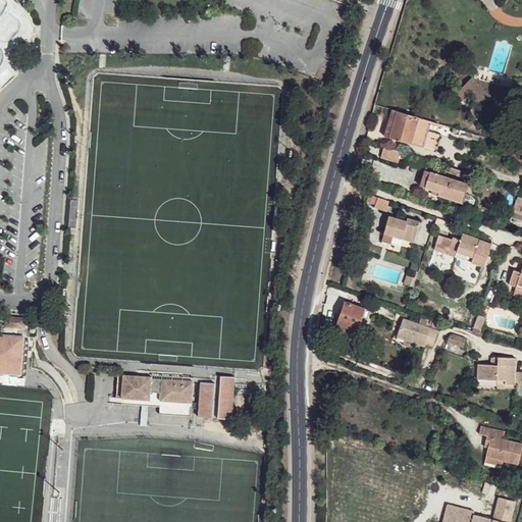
[(419,119),(397,112),(396,114),(388,138),(411,146),(413,137),(418,139),(421,131),(416,128),(419,119)]
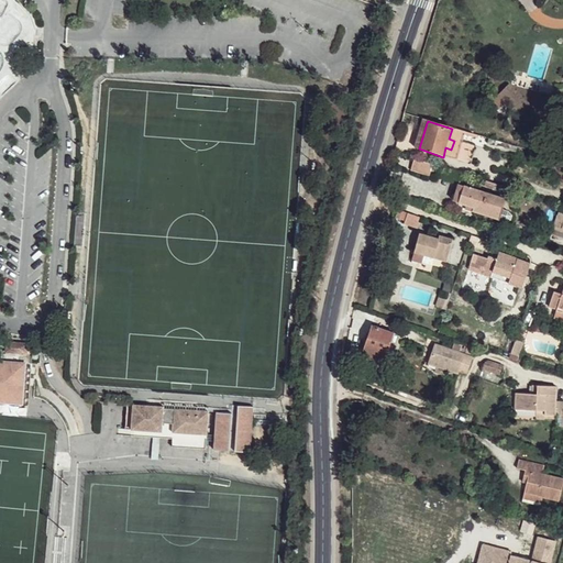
[(419,148),(427,123),(421,122),(414,147),(419,148)]
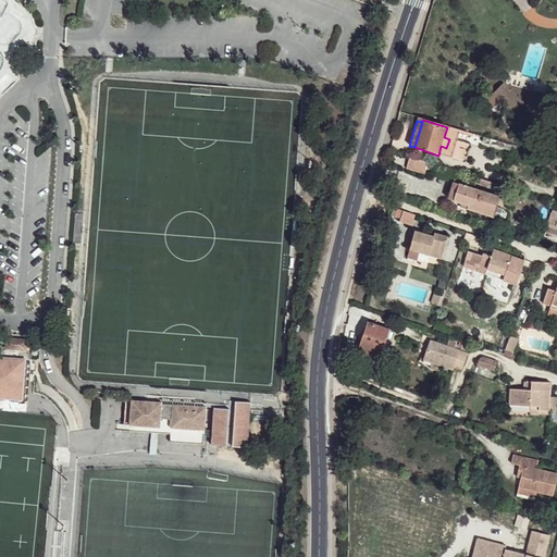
[(428,163),(409,158),(406,169),(424,174),(428,163)]
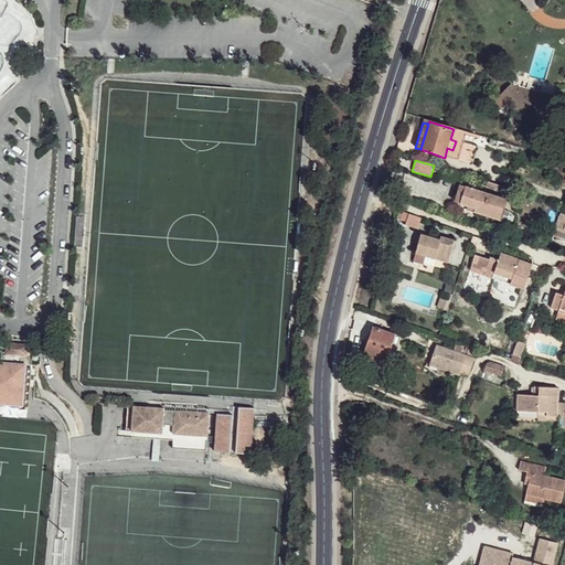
[(505,188),(486,182),(484,187),(503,193),(505,188)]
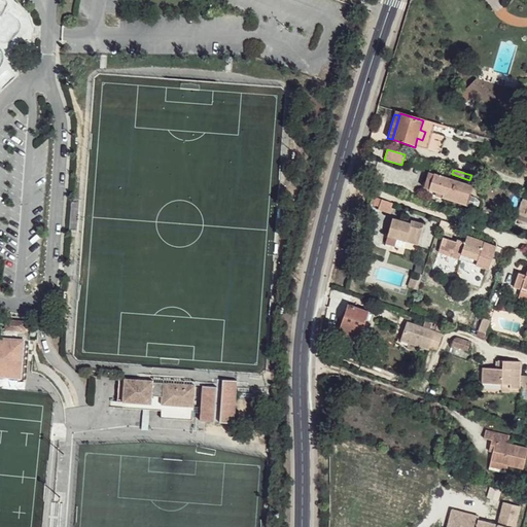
[(429,189),(434,175),(428,173),(424,187),(429,189)]
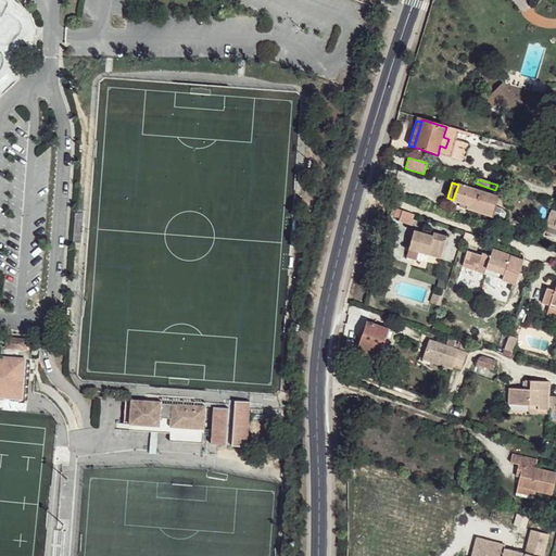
[(458,182),(458,185),(453,200),(453,201),(460,203),(467,205),(466,210),(493,217),(500,196),(458,182)]
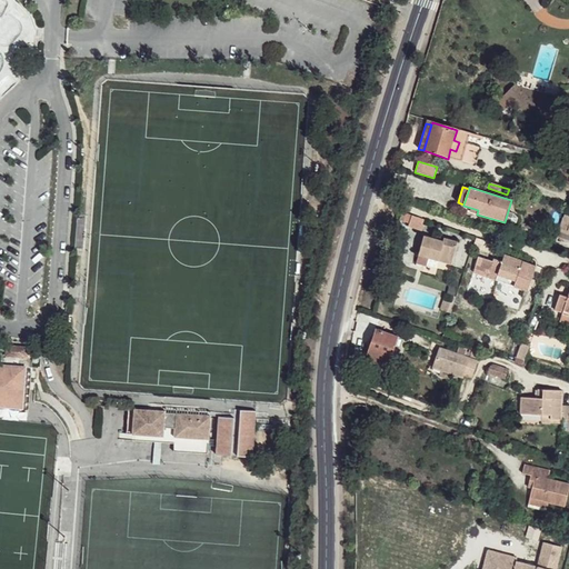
[(425,220),(411,216),(409,223),(408,227),(421,231),(425,220)]
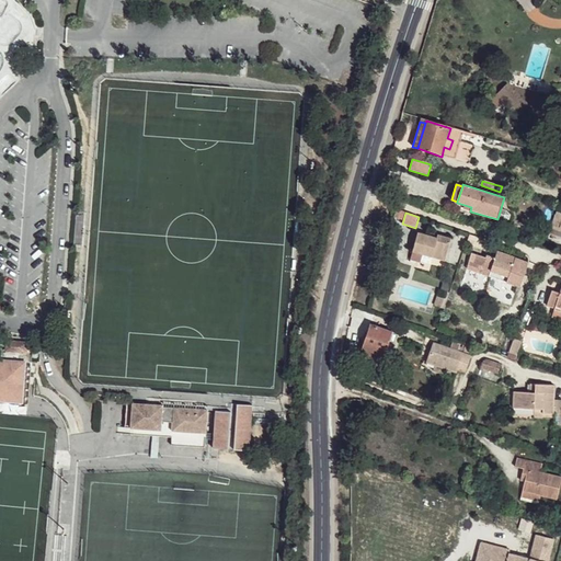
[(560,227),(560,228),(560,224),(560,216),(557,216),(550,235),(560,237),(560,227)]
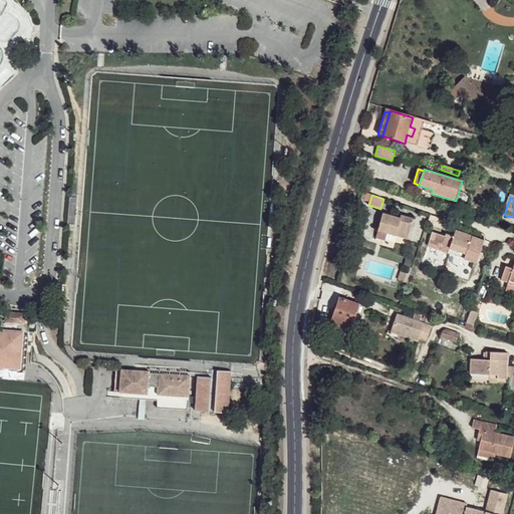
[(401,217),(395,215),(382,212),(378,229),(387,231),(407,236),(410,237),(414,217),(402,214),(401,217)]
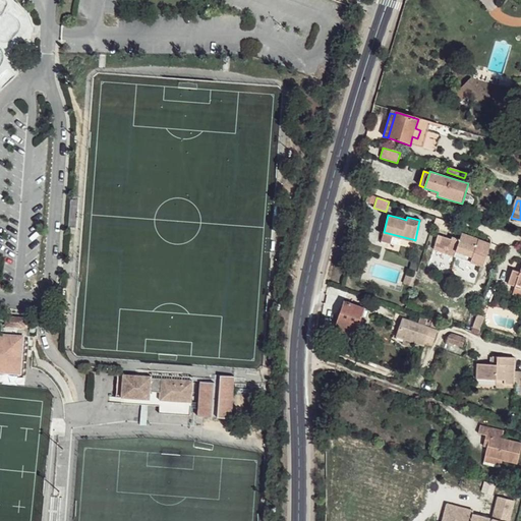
[(447,254),(454,257),(456,252),(472,257),(479,239),(462,233),(460,241),(453,238),(447,254)]
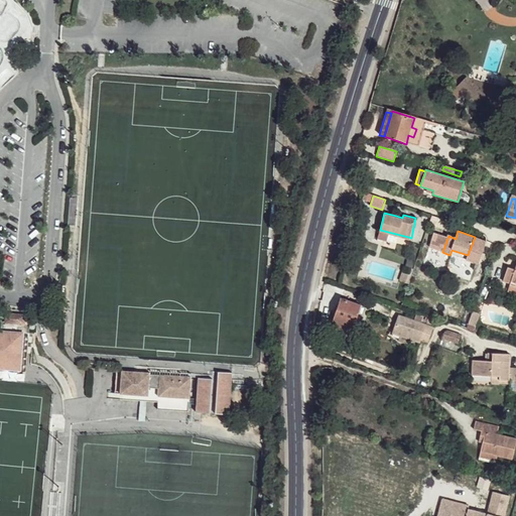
[(408,237),(388,232),(386,236),(399,239),(407,241),(408,237)]
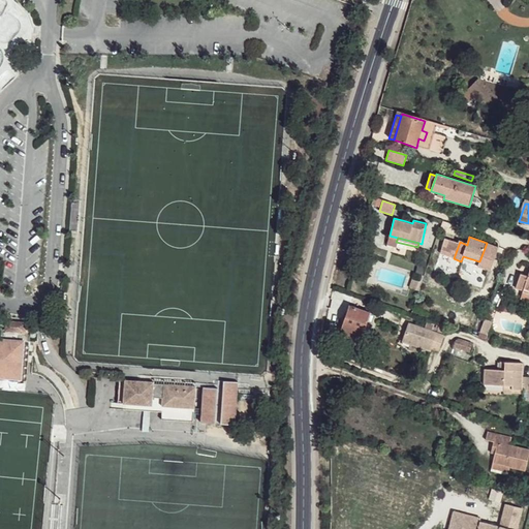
[(463,256),(461,261),(477,267),(479,261),(463,256)]
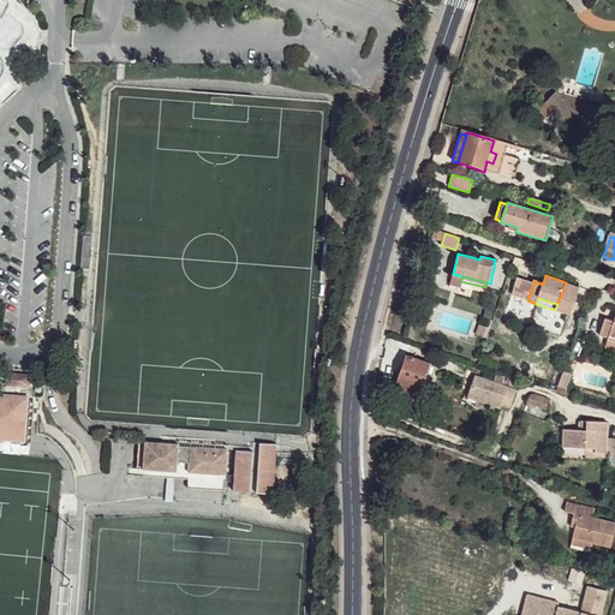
[(599,335),(608,339),(609,335),(614,336),(614,317),(614,323),(604,320),(599,335)]
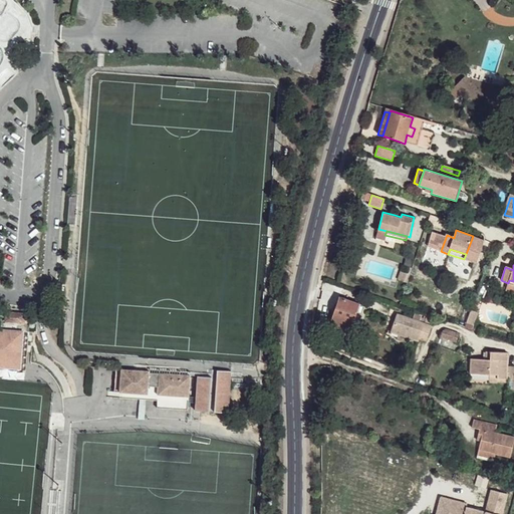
[(331,318),(333,320),(344,323),(343,326),(351,328),(360,303),(339,296),(331,318)]
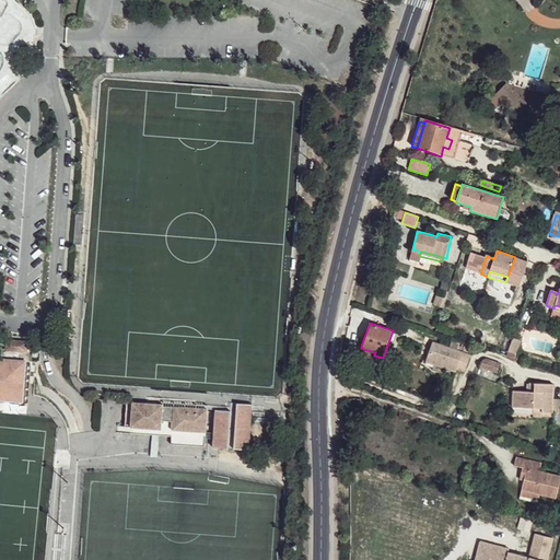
[(457,368),(463,352),(433,341),(427,361),(456,371),(457,368)]
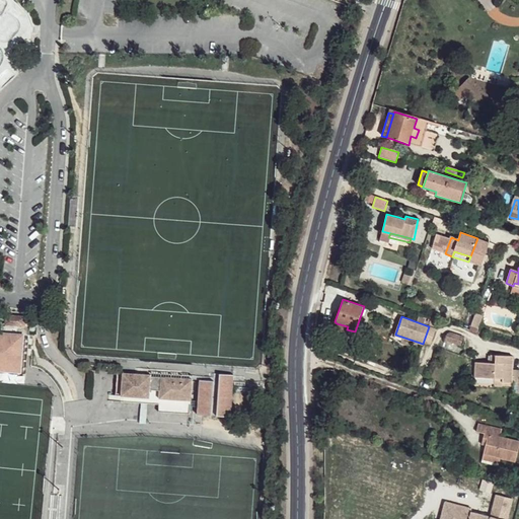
[(469,331),(471,324),(465,322),(463,329),(469,331)]
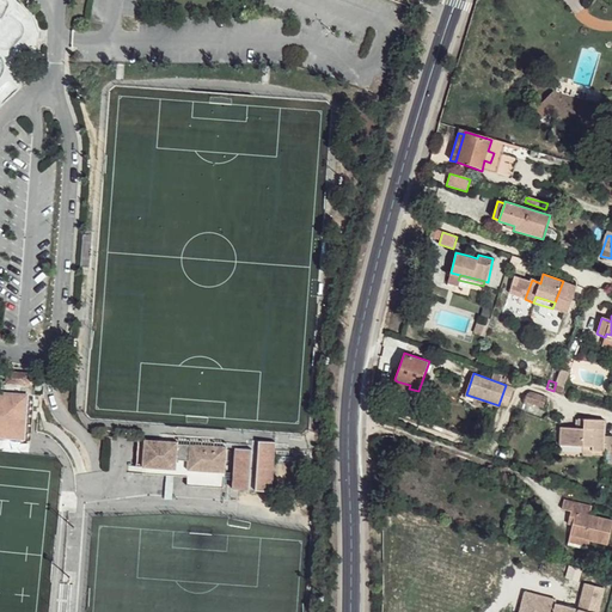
[(410,385),(397,381),(396,387),(408,391),(409,389),(410,385)]
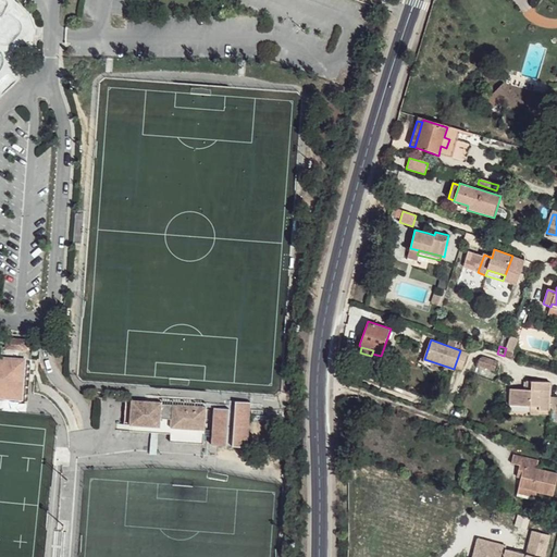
[(468,353),(460,350),(455,366),(461,369),(468,353)]
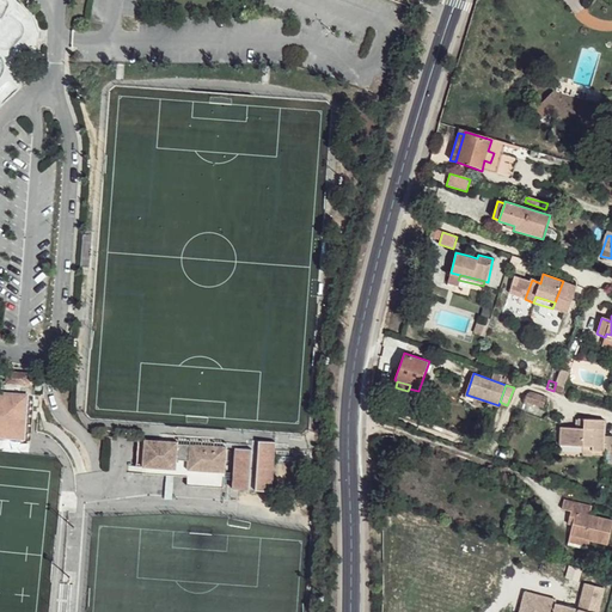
[(0,435),(30,436),(31,414),(28,414),(28,390),(0,389),(0,435)]
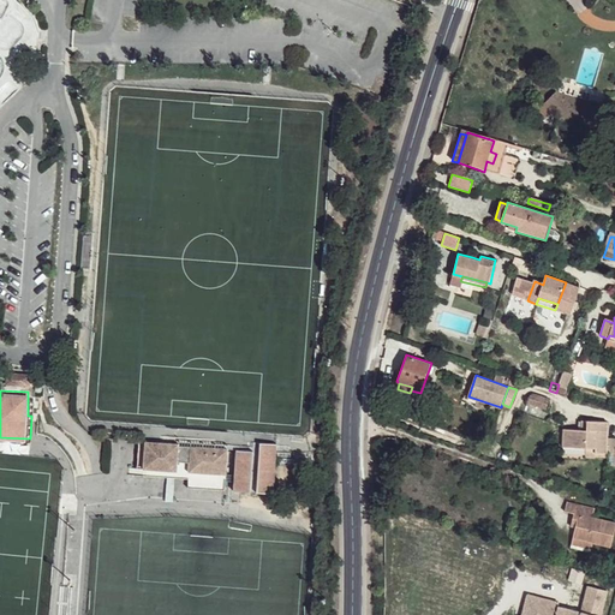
[(548,399),(530,393),(526,402),(545,408),(548,399)]
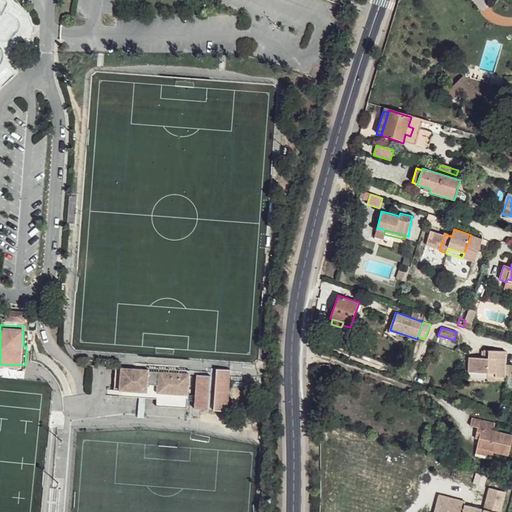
[(506,351),(488,350),(488,358),(484,358),(468,357),(468,371),(487,372),(496,372),(496,376),(505,376),(506,351)]
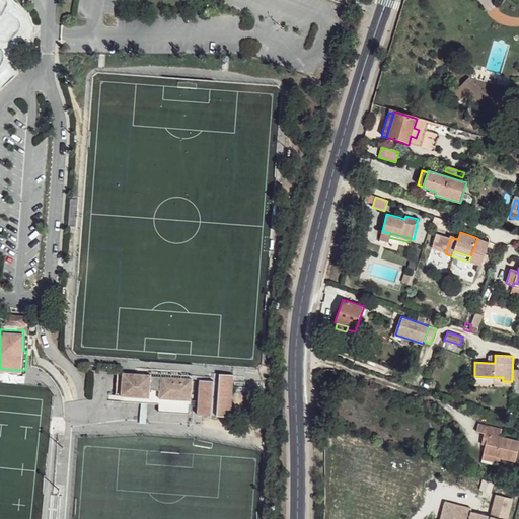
[(108,393),(104,392),(103,399),(151,401),(151,409),(182,411),(182,377),(144,375),(143,372),(110,370),(108,393)]
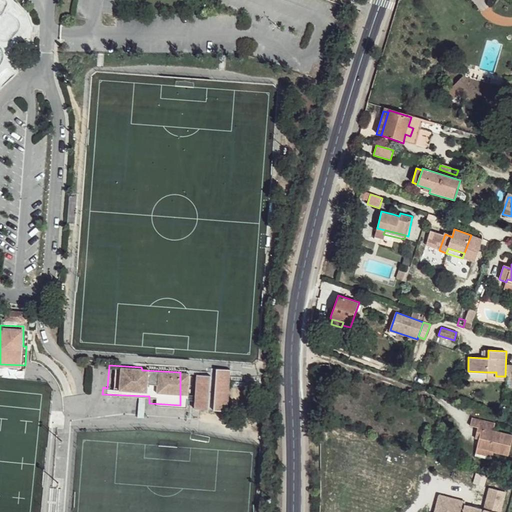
[(228,408),(229,367),(214,367),(214,373),(194,372),(194,407),(228,408)]
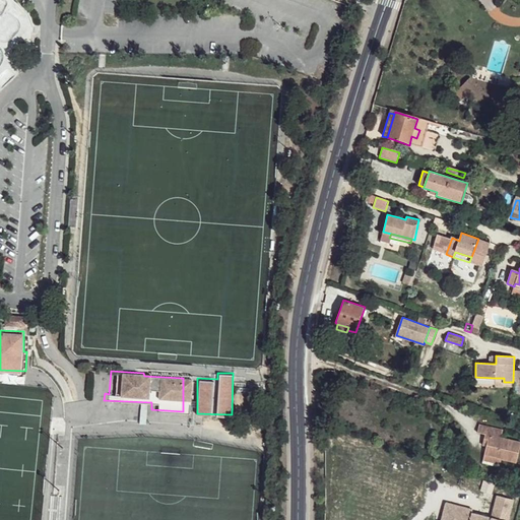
[(504,378),(495,378),(495,386),(512,386),(513,382),(504,382),(504,378)]
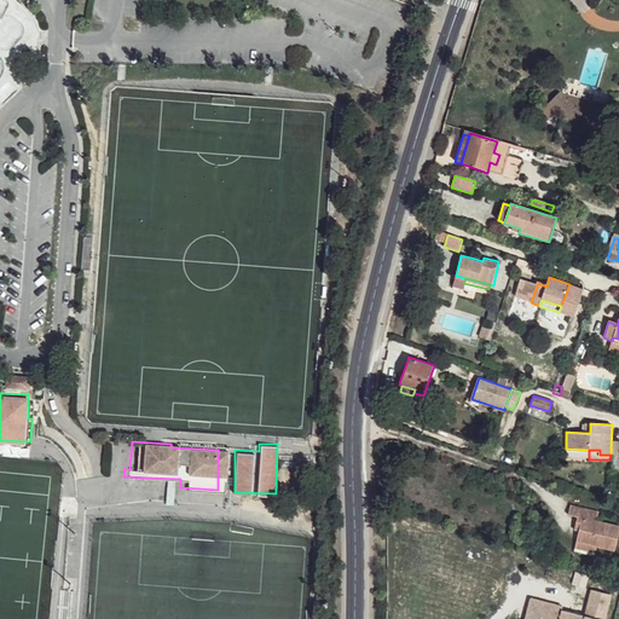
[(579,519),(577,526),(583,528),(582,532),(579,542),(599,547),(615,551),(618,538),(618,526),(597,521),(600,512),(572,505),(570,516),(579,519)]
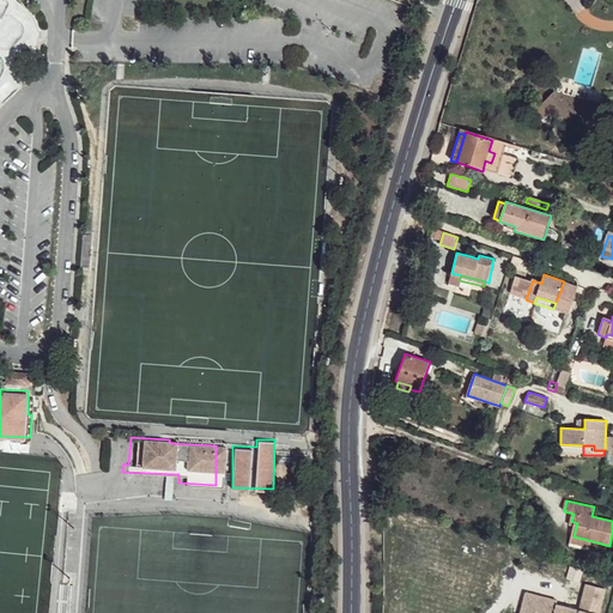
[(593,541),(574,536),(571,544),(590,548),(593,541)]
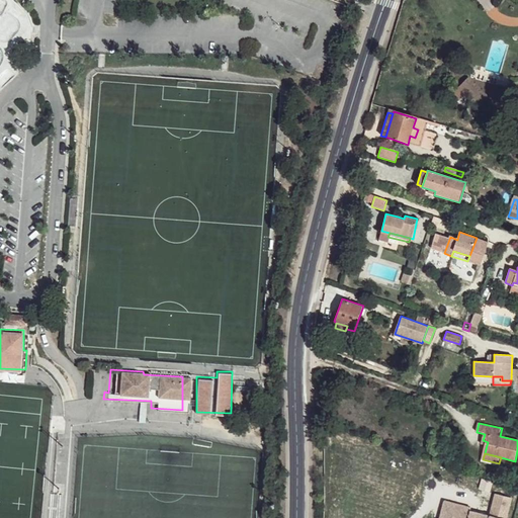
[(445,501),(440,517),(507,517),(513,498),(497,494),(491,516),(471,511),(465,510),(466,506),(445,501)]
